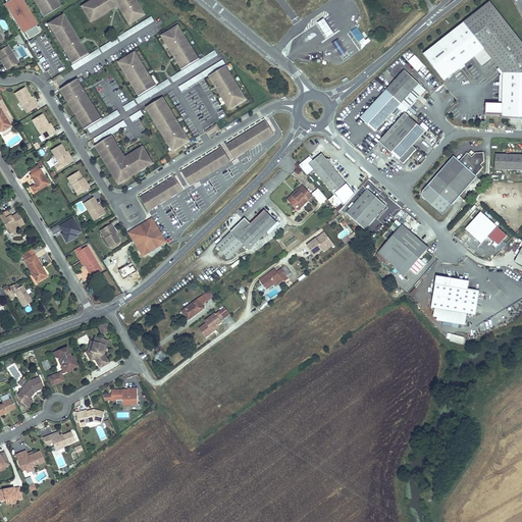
[(4,0),(6,2),(3,3),(21,33),(23,32),(29,40),(40,34),(35,25),(37,23),(21,0),(4,0)]
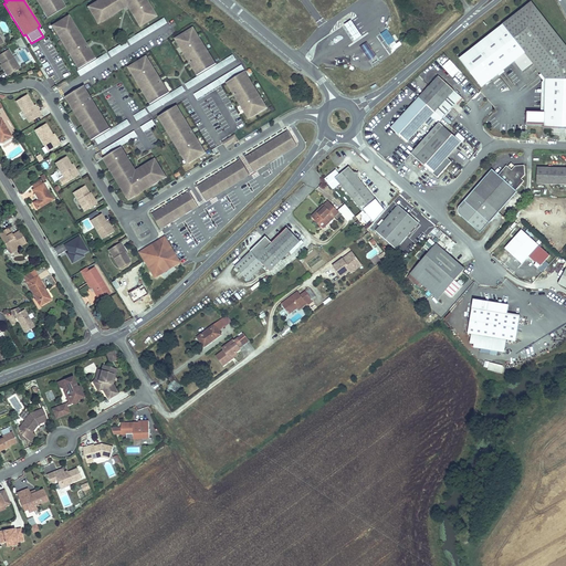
[(35,0),(48,20),(65,9),(60,0),(35,0)]
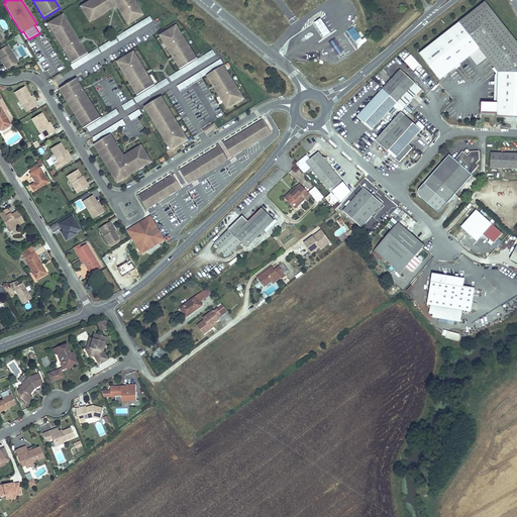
[(80,7),(89,22),(100,16),(98,13),(107,8),(109,10),(116,6),(121,15),(123,13),(125,17),(123,18),(126,22),(129,21),(130,22),(142,15),(138,9),(136,10),(134,7),(136,5),(132,0),(130,0),(129,1),(128,0),(96,0),(92,3),(90,1),(80,7)]
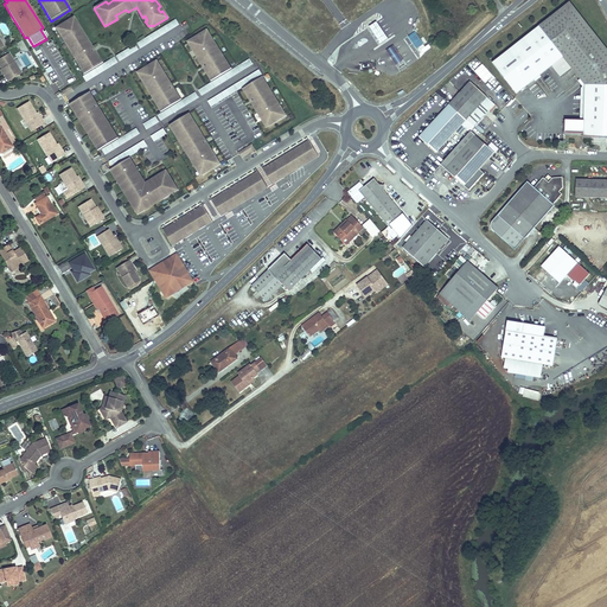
[(606,49),(570,4),(525,39),(554,65),(564,58),(587,84),(586,119),(586,133),(586,136),(606,136),(606,49)]
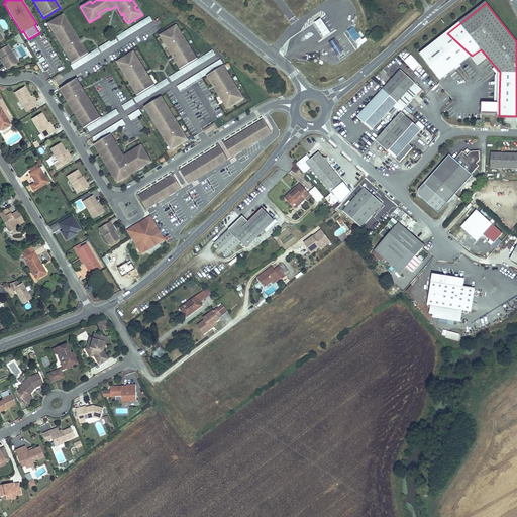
[(60,16),(49,23),(52,27),(49,28),(56,37),(58,36),(60,40),(58,41),(69,60),(72,59),(74,63),(85,56),(83,52),(84,50),(73,32),(71,33),(69,29),(71,28),(65,19),(63,20),(60,16)]
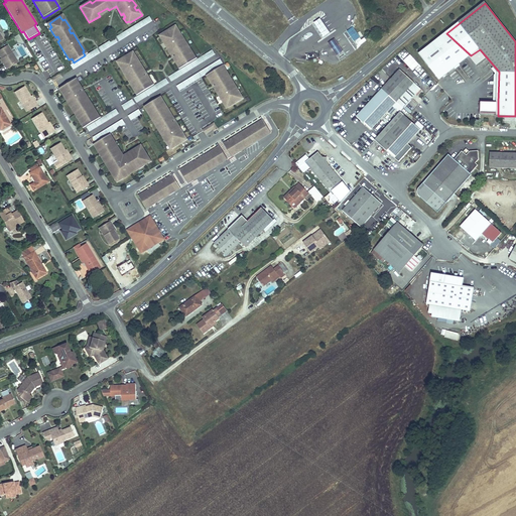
[(320,19),(313,23),(324,37),(331,33),(320,19)]
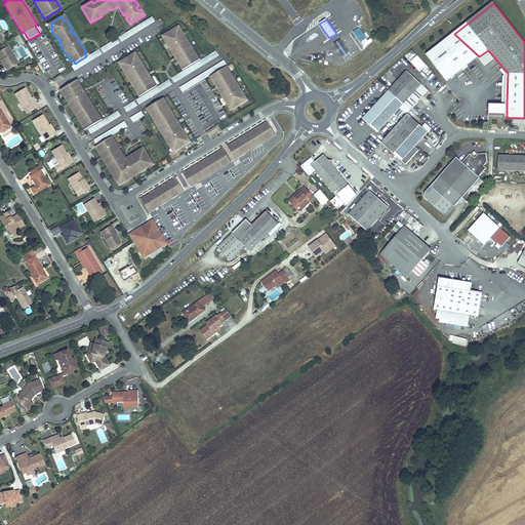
[(362,45),(368,41),(360,28),(354,32),(362,45)]
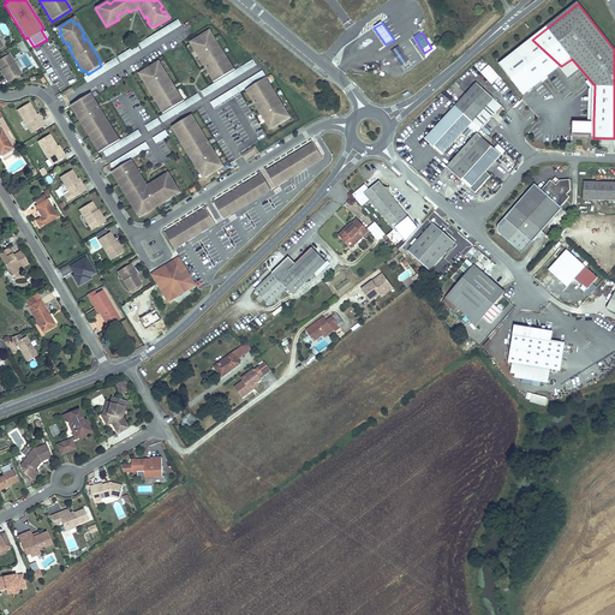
[(206,34),(191,42),(196,51),(198,49),(201,54),(199,55),(213,77),(215,76),(218,81),(231,72),(228,67),(231,66),(218,45),(215,46),(212,41),(214,40),(210,34),(207,36),(206,34)]
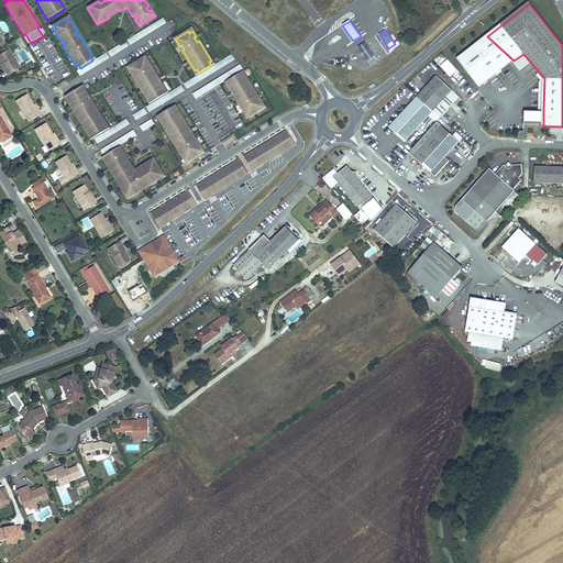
[(514,61),(487,36),(457,59),(479,88),(514,61)]
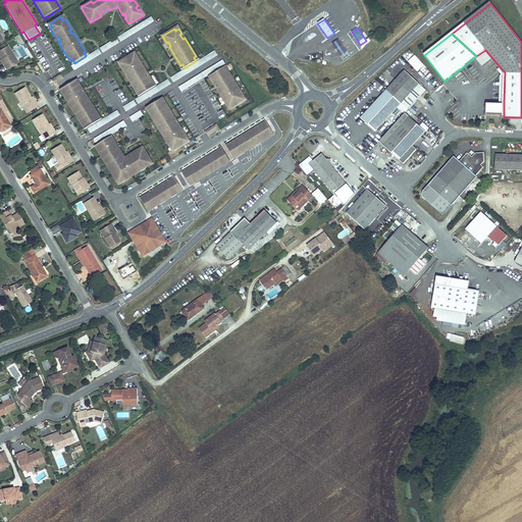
[(19,35),(14,37),(18,46),(23,44),(19,35)]
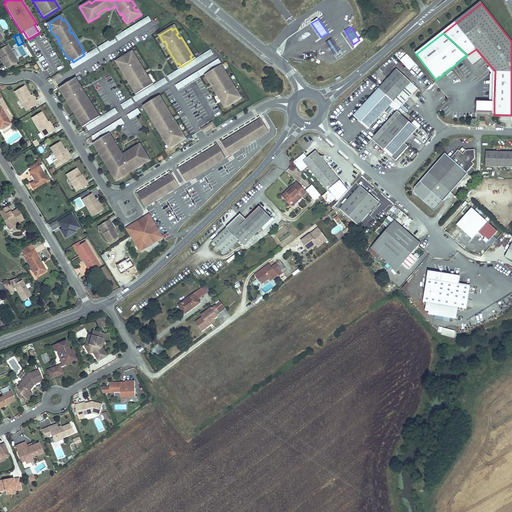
[(334,55),(340,52),(332,39),(326,43),(334,55)]
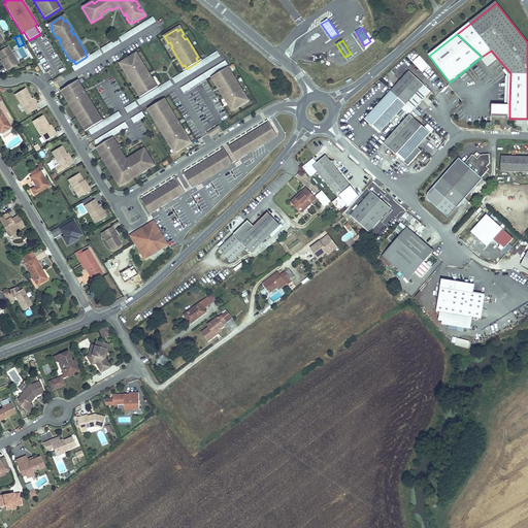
[(7,47),(0,52),(0,57),(2,61),(3,60),(7,66),(5,68),(7,71),(14,67),(12,64),(17,62),(7,47)]
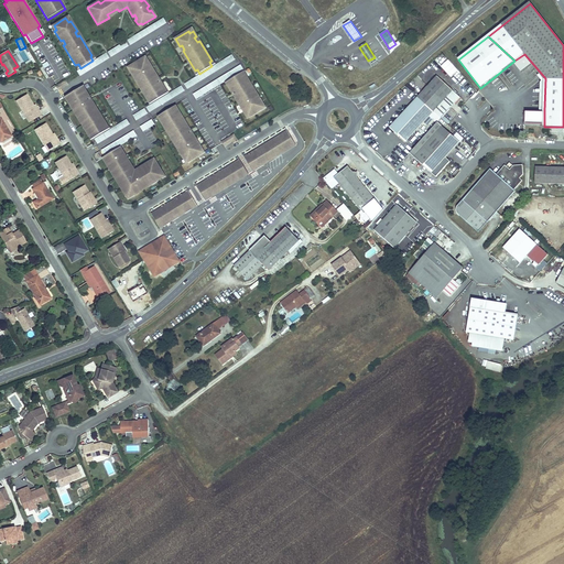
[(220,62),(223,66),(236,62),(234,56),(220,62)]
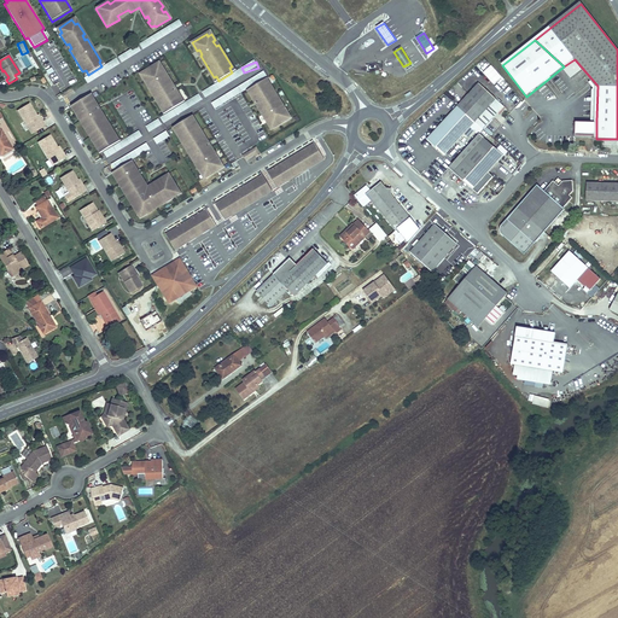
[(165,108),(168,111),(181,104),(179,99),(181,98),(168,76),(165,77),(162,73),(164,71),(159,63),(145,73),(146,75),(143,76),(146,82),(149,81),(152,86),(150,87),(163,109),(165,108)]
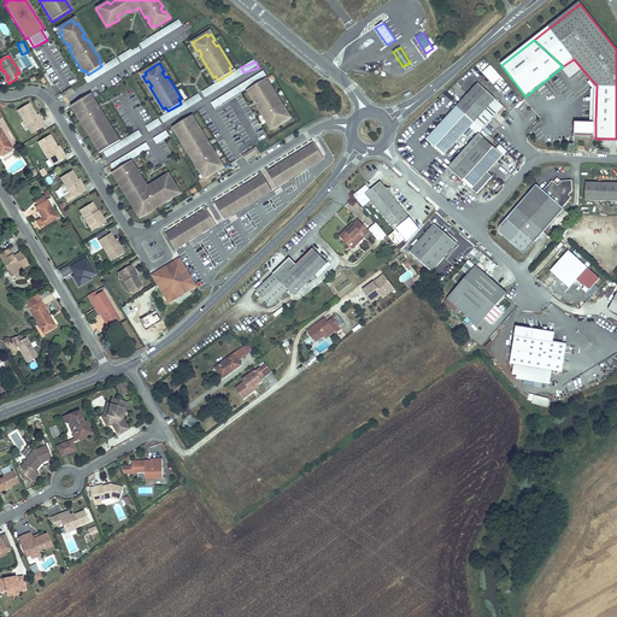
[(489,65),(481,72),(493,84),(501,77),(489,65)]
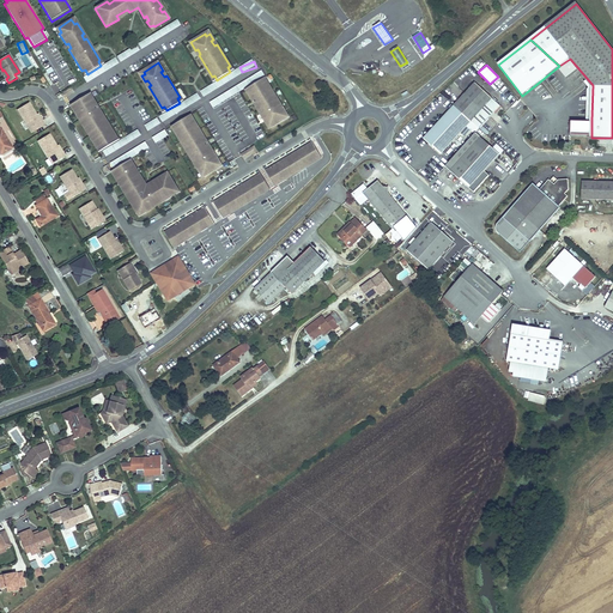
[(86,83),(99,76),(97,71),(84,78),(86,83)]
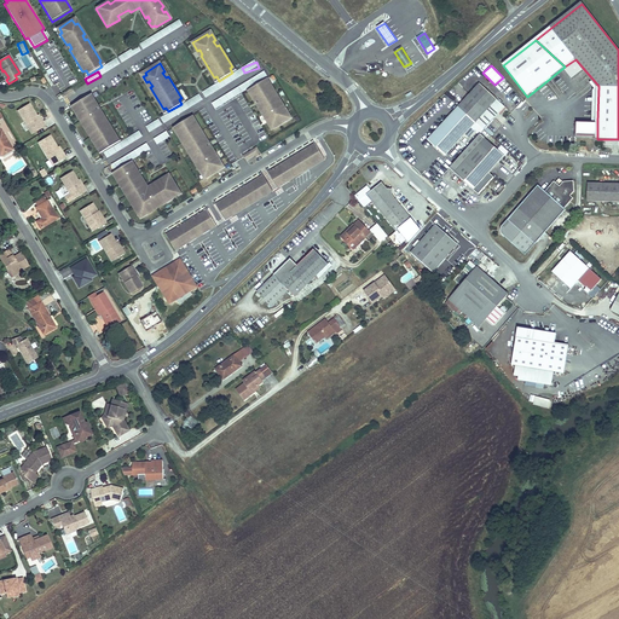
[(254,93),(252,94),(265,116),(267,114),(271,120),(268,121),(273,128),(288,120),(285,117),(289,115),(287,110),(284,111),(281,106),(283,104),(270,82),(266,85),(264,80),(252,88),(254,93)]
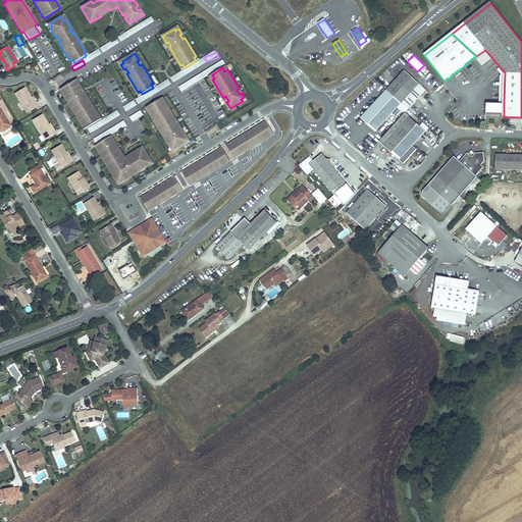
[(191,68),(171,76),(173,82),(193,72),(191,68)]
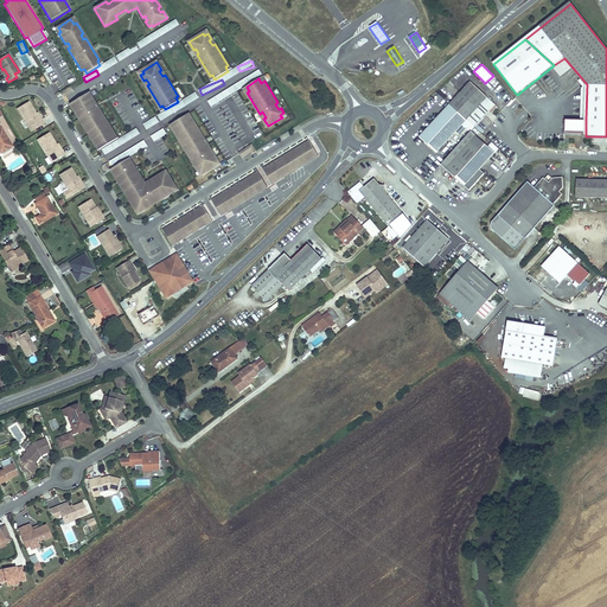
[(471,84),(452,104),(467,119),(468,120),(489,100),(471,84)]
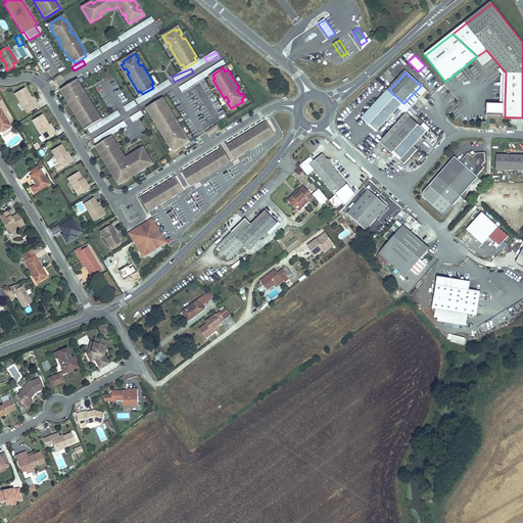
[(169,81),(161,85),(163,89),(172,85),(169,81)]
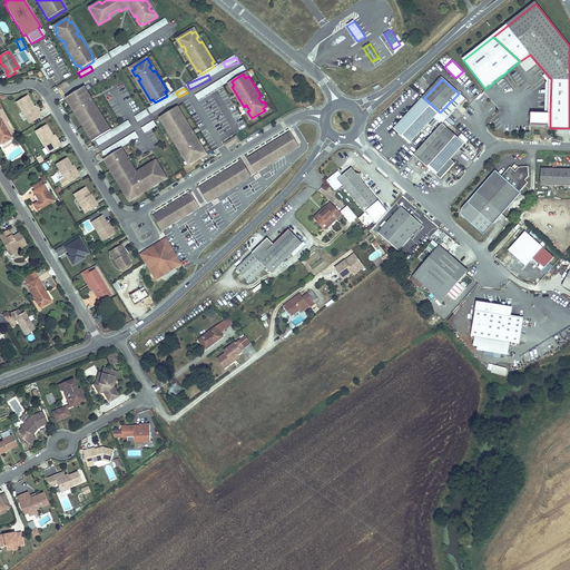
[(81,89),(69,97),(72,100),(69,102),(82,123),(85,121),(87,126),(85,127),(91,137),(94,136),(96,139),(107,133),(105,128),(107,127),(101,117),(99,118),(96,114),(98,111),(86,91),(84,92),(81,89)]
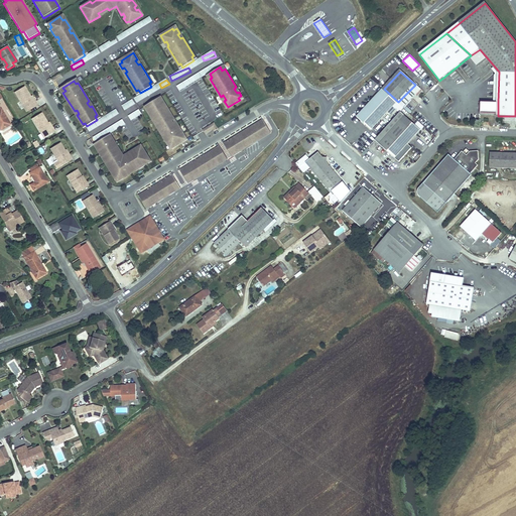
[(24,87),(15,93),(25,109),(28,107),(30,110),(37,106),(35,102),(33,103),(30,97),(24,87)]
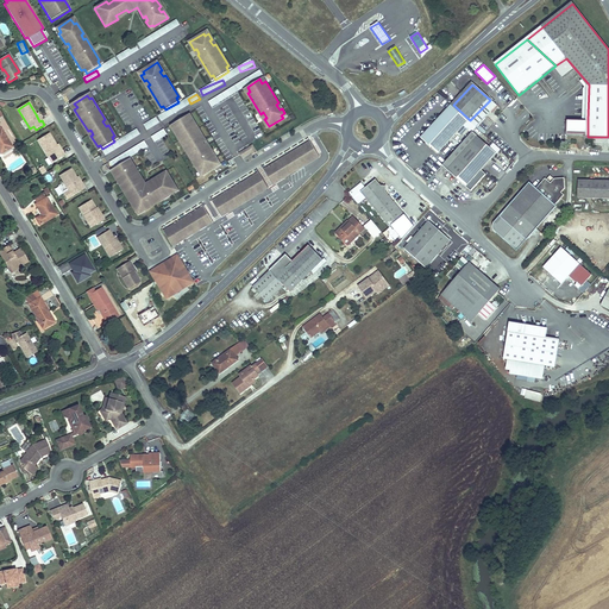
[(148,104),(143,107),(150,119),(156,115),(148,104)]
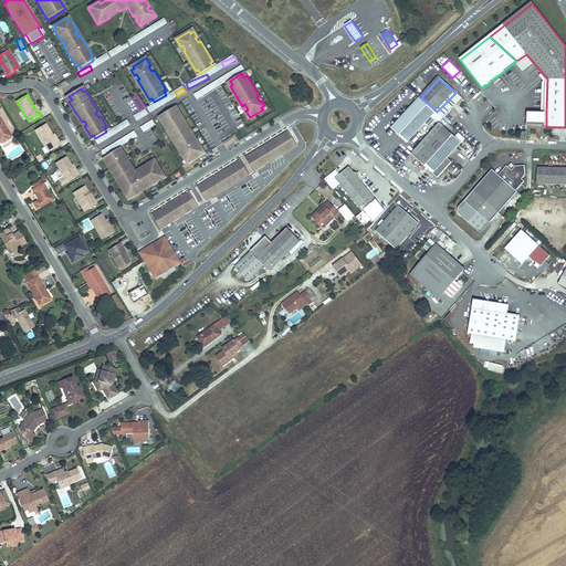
[(421,97),(420,98),(443,119),(437,112),(436,111),(421,97)]
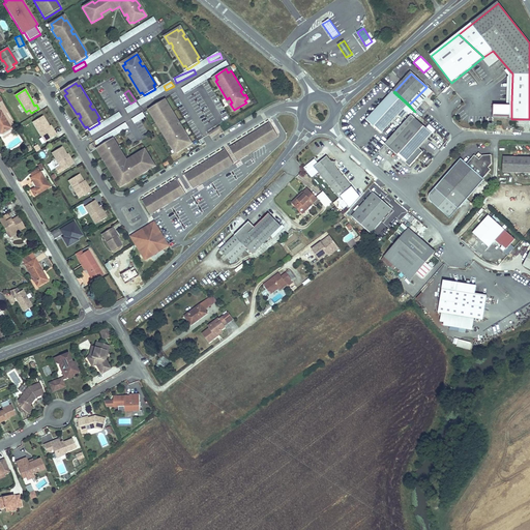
[(415,112),(393,92),(366,120),(382,134),(404,111),(410,117),(411,116),(415,112)]
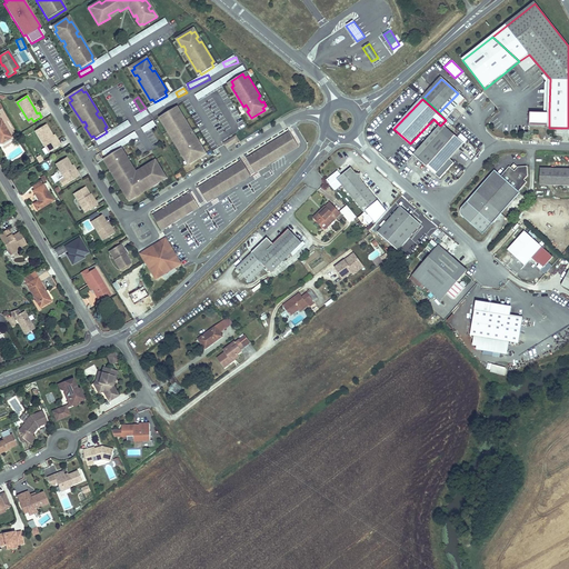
[(185,157),(189,163),(202,156),(201,153),(205,151),(201,147),(199,148),(197,143),(199,142),(188,125),(186,126),(183,122),(186,121),(179,111),(177,112),(175,108),(162,116),(166,120),(162,121),(169,131),(171,130),(173,135),(171,136),(181,152),(183,150),(187,156),(185,157)]
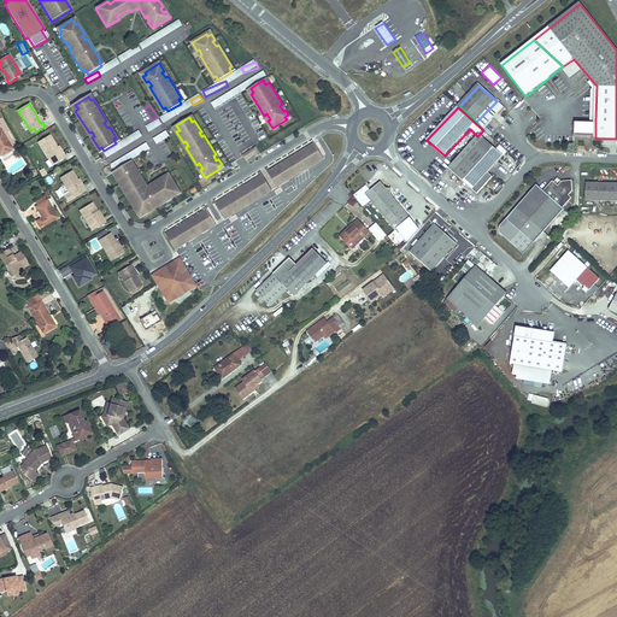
[(150,133),(163,125),(159,119),(146,127),(150,133)]
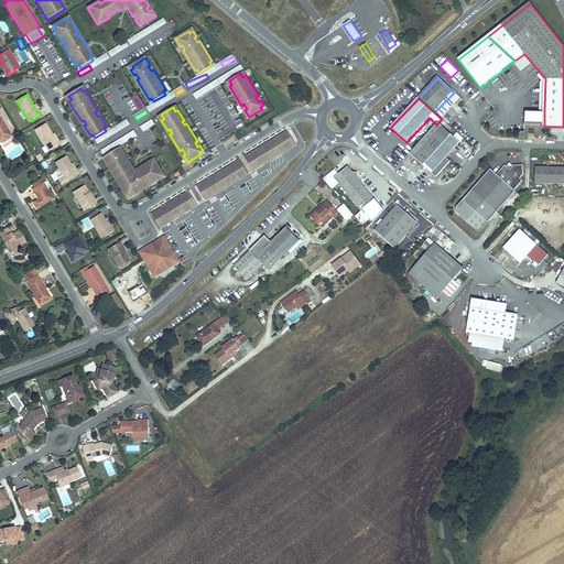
[(544,123),(544,110),(527,110),(525,122),(544,123)]
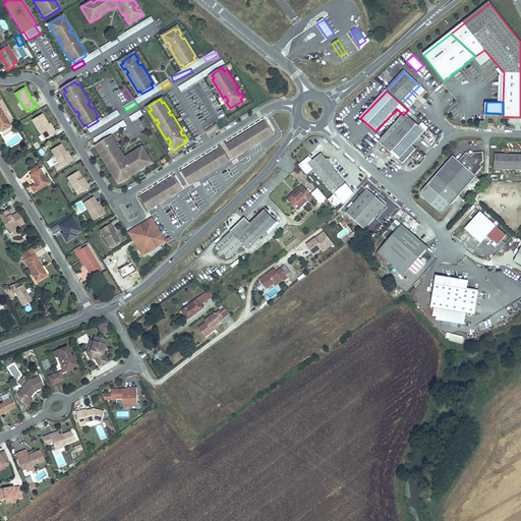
[(10,126),(0,107),(0,130),(1,132),(11,126),(10,126)]
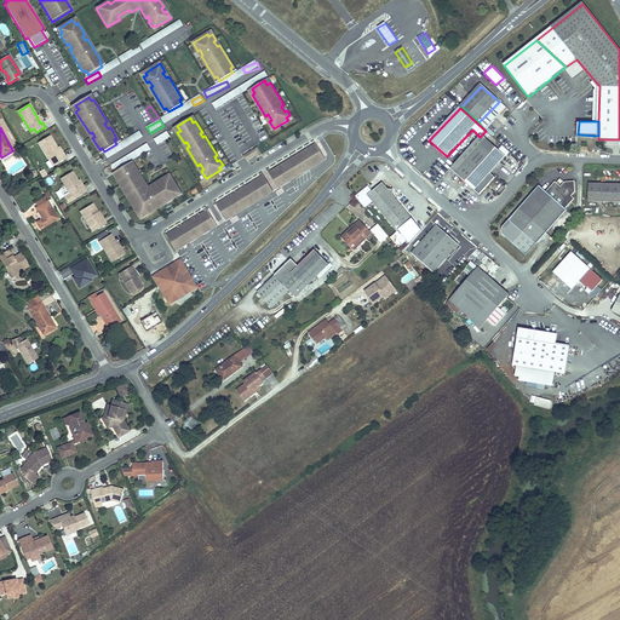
[(121,143),(124,148),(143,138),(139,132),(121,143)]
